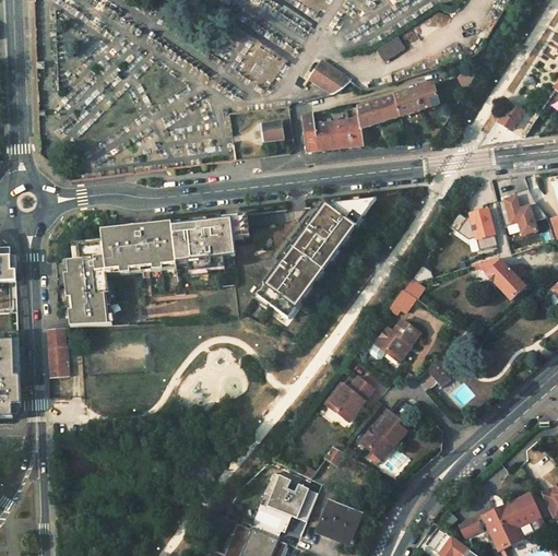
[(401,33),(380,47),(388,58),(408,45),(401,33)]
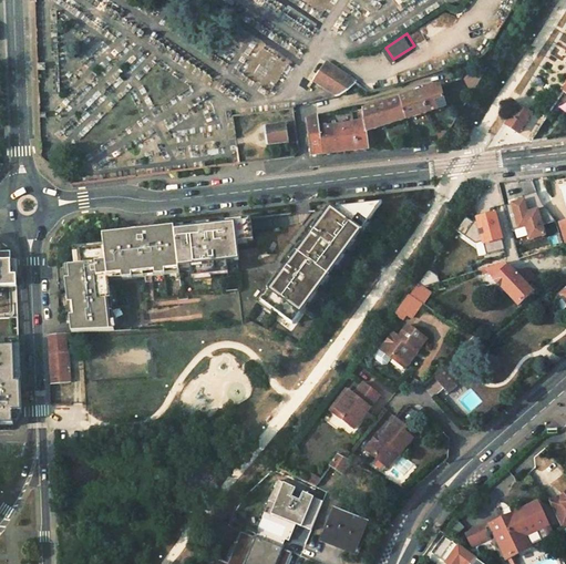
[(351,74),(329,55),(316,74),(338,93),(343,91),(350,85),(347,82),(351,74)]
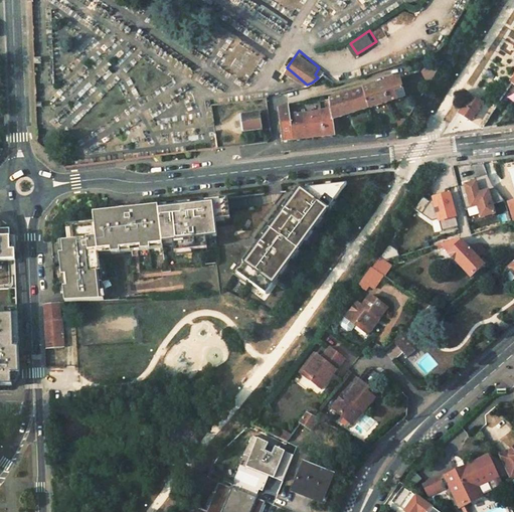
[(442,58),(420,66),(423,74),(430,77),(442,58)]
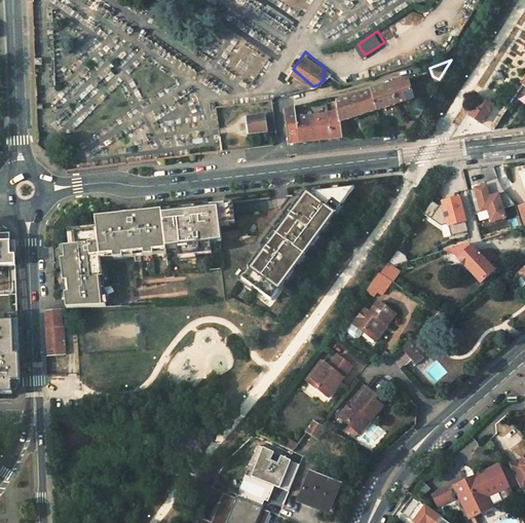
[(371,88),(377,107),(414,96),(408,76),(371,88)]
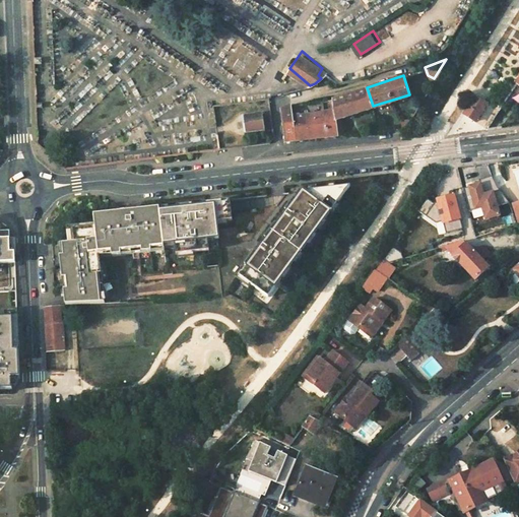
[(336,130),(340,129),(339,117),(373,106),(367,87),(332,98),(336,130)]
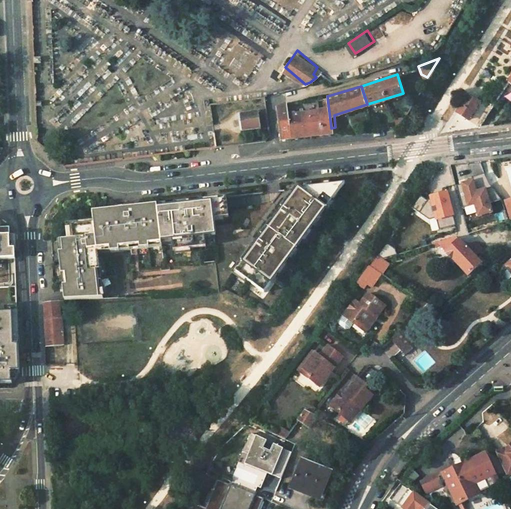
[(466,117),(476,100),(468,95),(466,94),(456,111),(464,116),(466,117)]
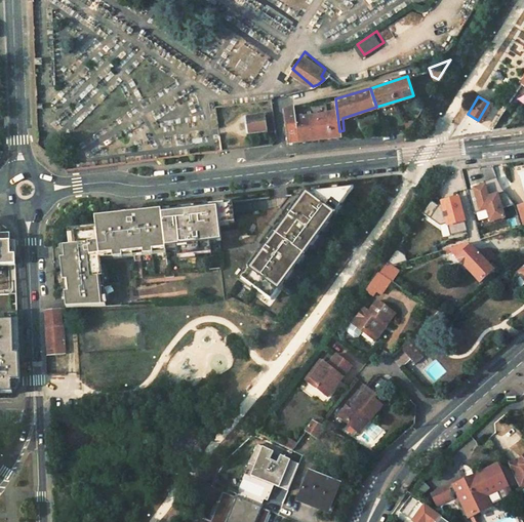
[(330,99),(331,109),(326,110),(327,112),(294,115),(292,105),(283,108),(286,141),(339,134),(339,131),(335,98),(330,99)]
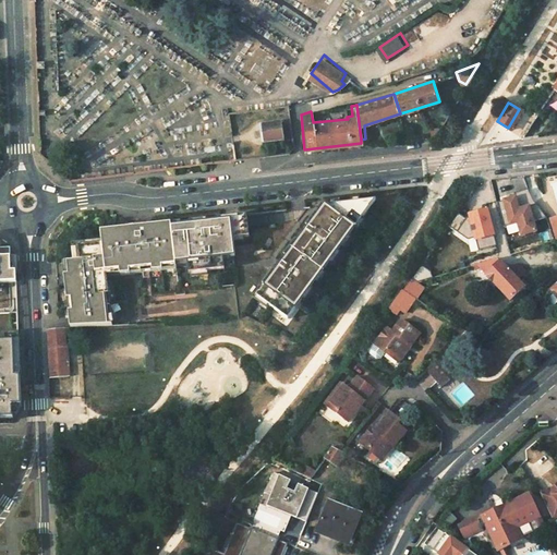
[(283,136),(280,118),(258,121),(261,140),(283,136)]
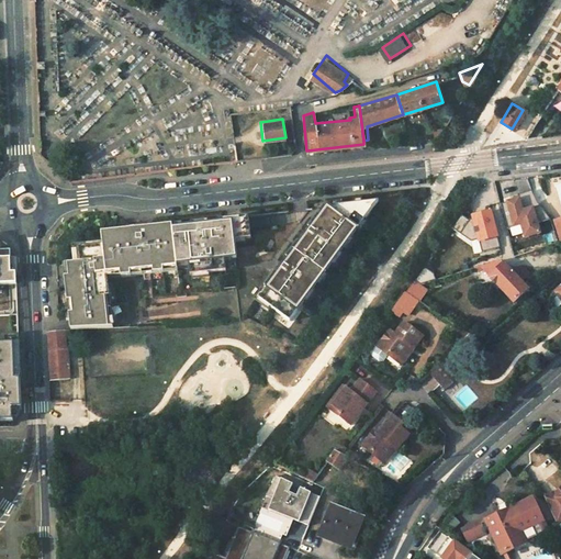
[(501,201),(506,225),(520,222),(524,235),(539,231),(537,221),(550,217),(537,200),(531,189),(518,192),(518,196),(501,201)]
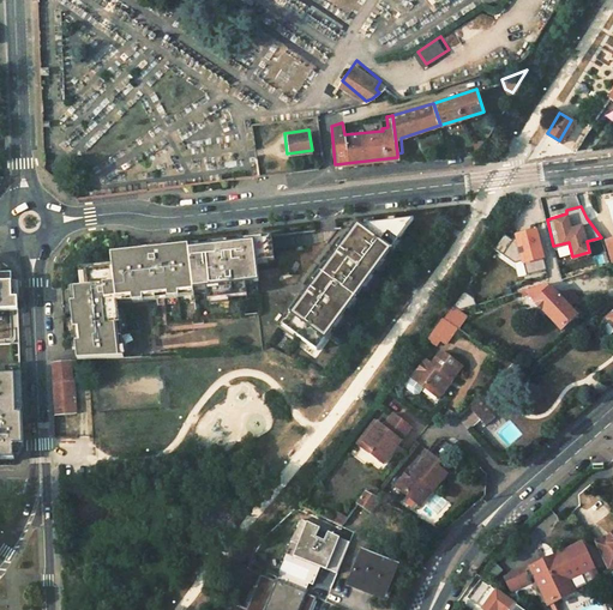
[(317,348),(413,217),(359,224),(347,240),(343,237),(341,241),(337,245),(341,247),(328,265),(324,263),(313,277),(317,279),(308,291),(311,293),(307,299),(301,294),(289,309),(293,312),(284,324),(317,348)]
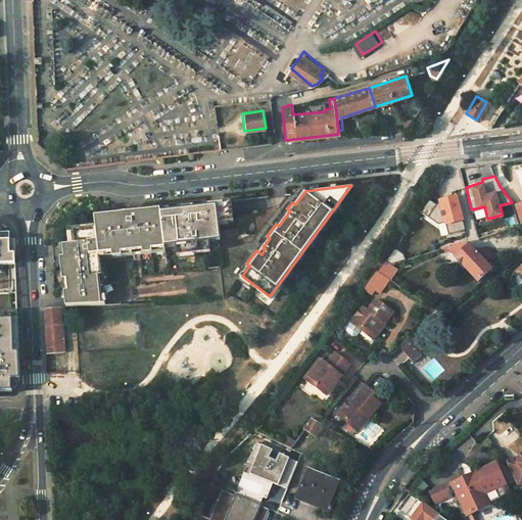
[(428,211),(443,190),(435,185),(421,206),(428,211)]
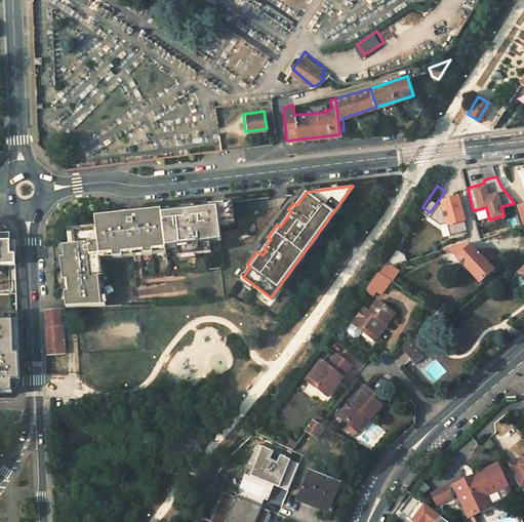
[(385,190),(381,194),(388,198),(391,194),(385,190)]
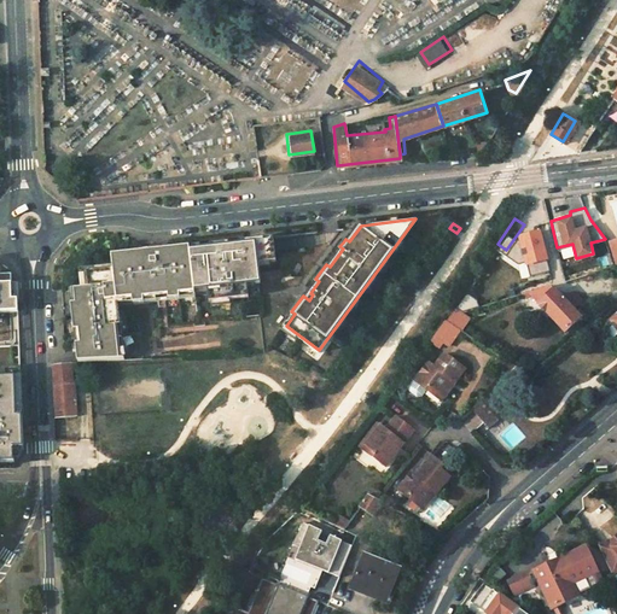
[(349,241),(361,226),(355,226),(345,239),(349,241)]
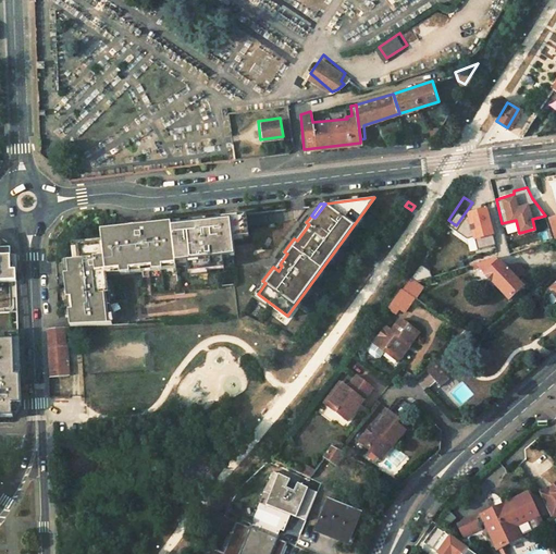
[(487,206),(468,210),(474,235),(494,231),(487,206)]
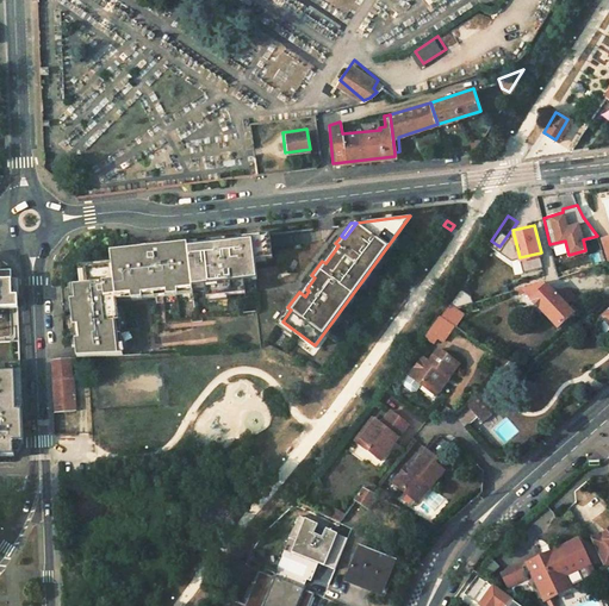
[(258,277),(255,258),(273,256),(271,232),(252,235),(252,238),(246,239),(228,242),(227,237),(207,239),(209,243),(199,244),(199,241),(187,242),(192,282),(205,281),(206,287),(207,295),(247,292),(244,279),(258,277)]
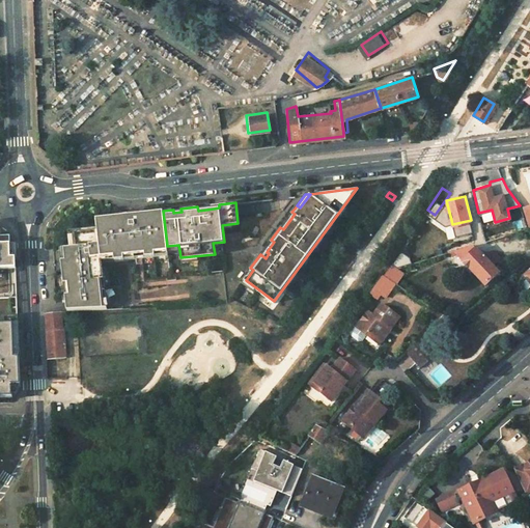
[(167,246),(163,211),(141,213),(96,218),(98,227),(68,230),(71,247),(60,248),(67,309),(76,309),(99,307),(91,255),(167,246)]
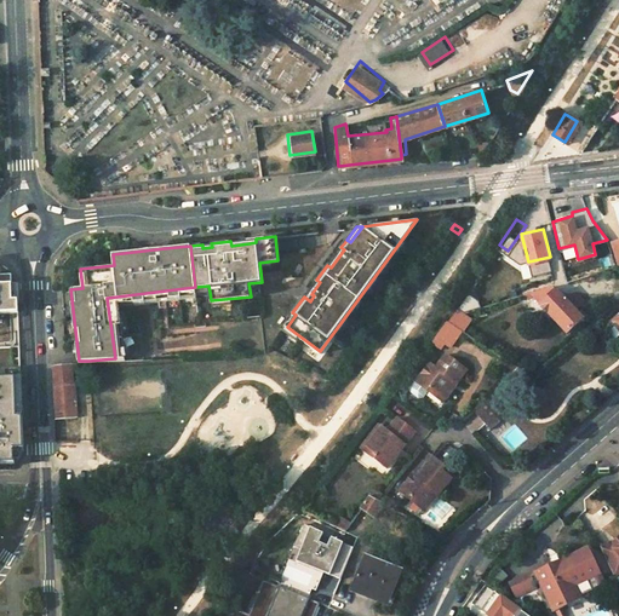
[(331,268),(344,249),(340,247),(327,265),(331,268)]
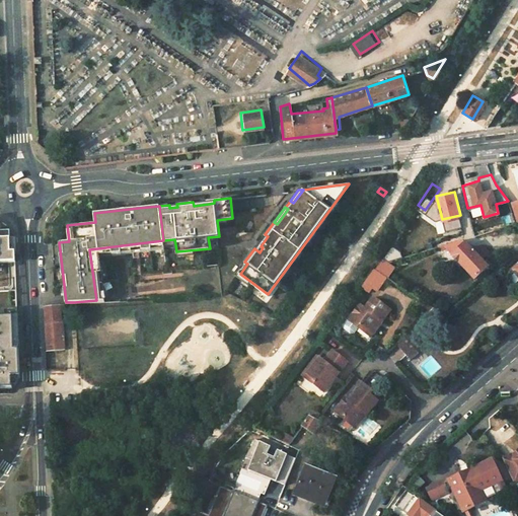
[(0,262),(15,262),(15,251),(10,251),(10,229),(0,228),(0,262)]
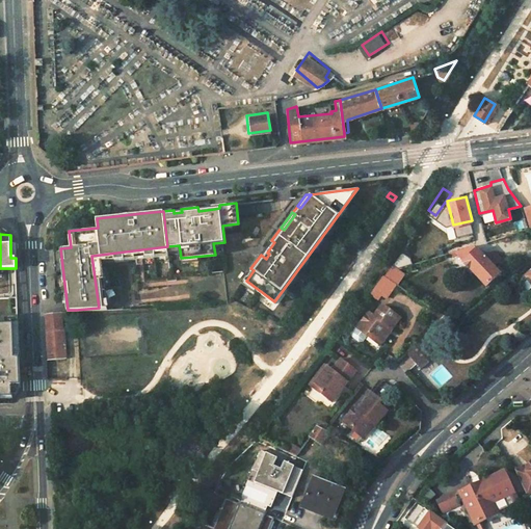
[(267,253),(274,242),(271,240),(261,255),(266,259),(269,254),(267,253)]
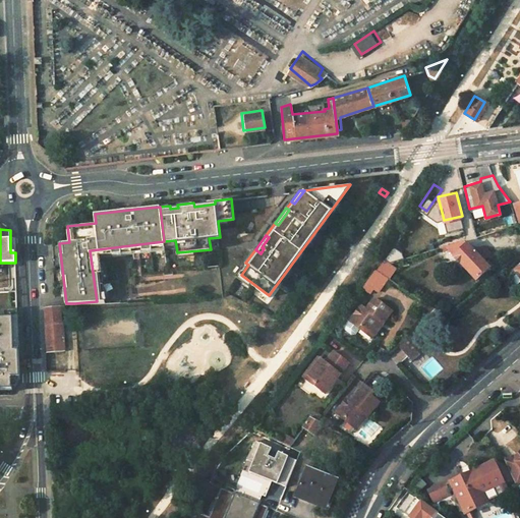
[(466,243),(453,254),(475,280),(488,269),(481,261),(490,253),(475,236),(464,240),(466,243)]
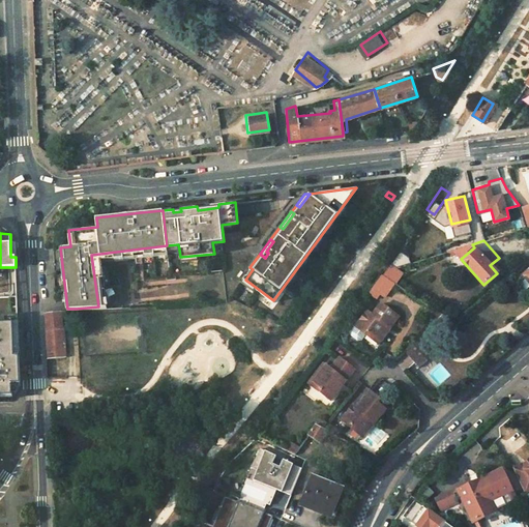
[(461,259),(474,247),(472,244),(453,251),(461,259)]
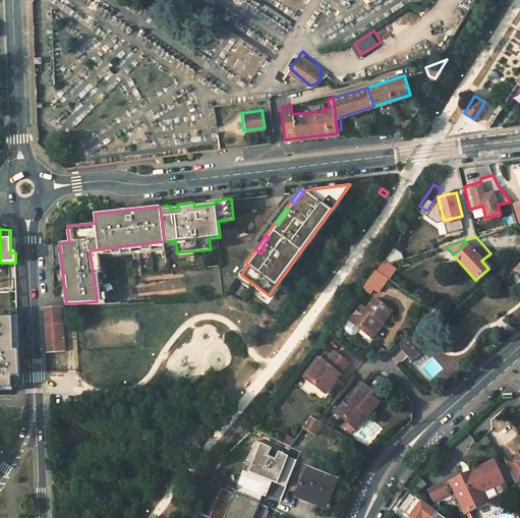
[(405,256),(392,245),(384,257),(390,263),(405,256)]
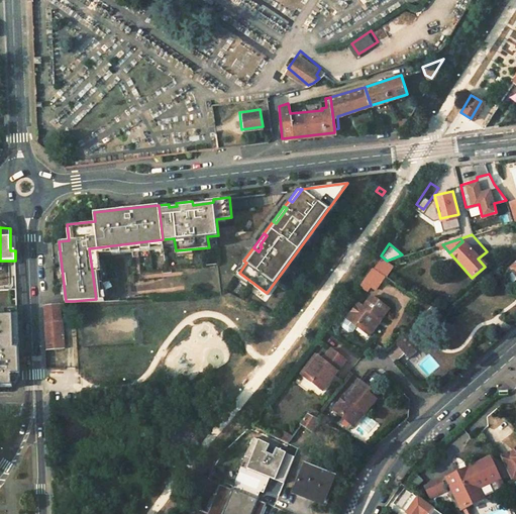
[(387,261),(381,255),(374,267),(380,271),(387,261)]
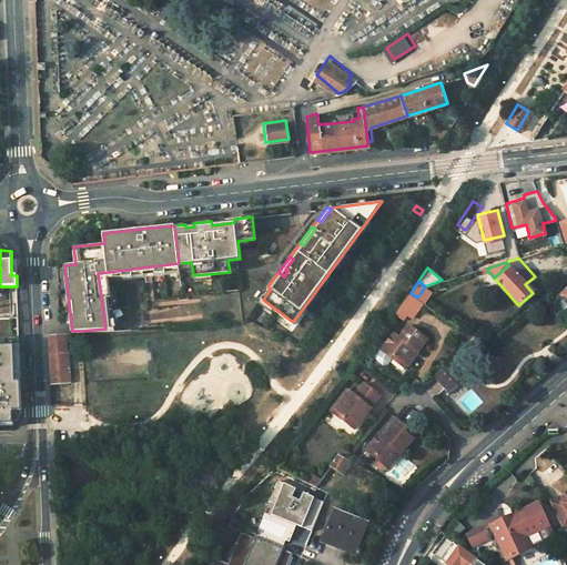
[(397,306),(411,315),(422,300),(417,298),(411,293),(408,292),(397,306)]
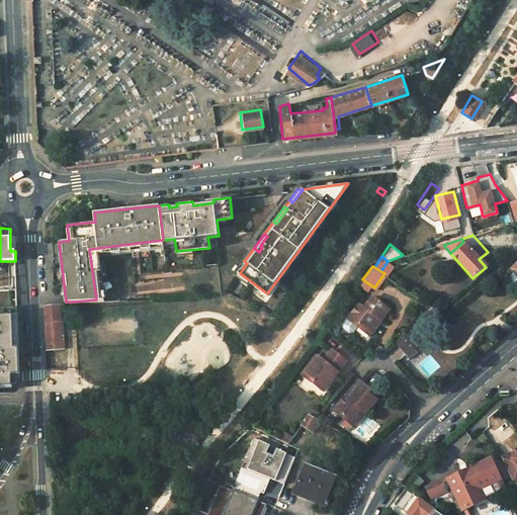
[(357,303),(346,316),(342,322),(342,325),(348,330),(351,329),(356,324),(358,326),(361,321),(372,329),(377,323),(375,320),(386,307),(372,294),(362,307),(357,303)]
